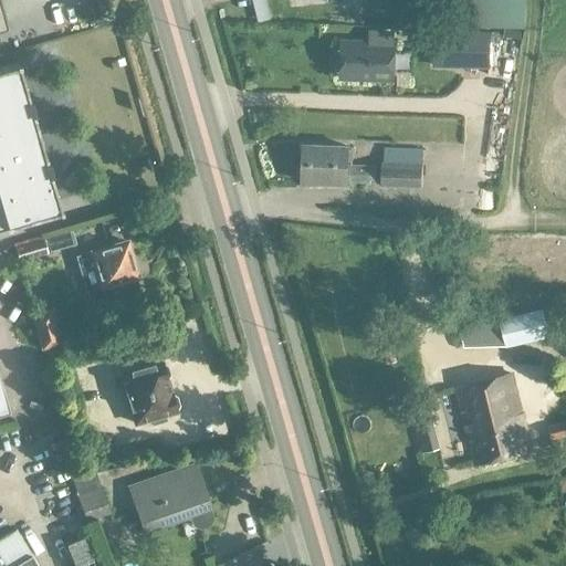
[(454,0),(454,27),(523,29),(523,0),(454,0)]
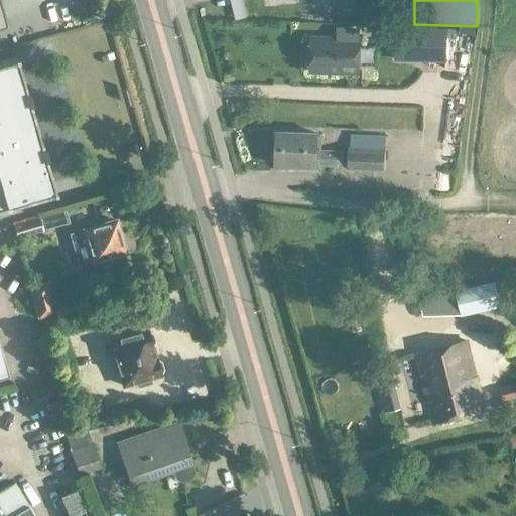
[(421,45),(422,30),(397,29),(396,44),(421,45)]
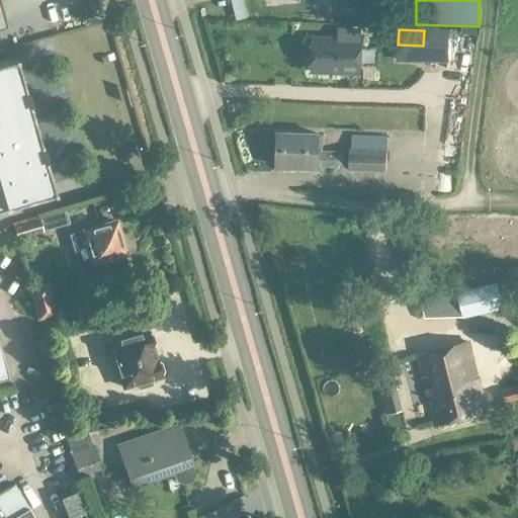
[(361,30),(353,30),(339,30),(339,39),(313,38),(312,72),(360,73),(361,39),(361,30)]
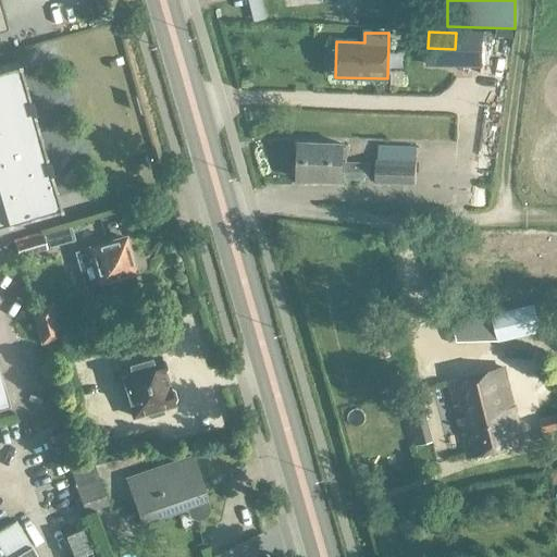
[(0,224),(5,223),(5,224),(8,223),(58,209),(60,208),(59,206),(49,171),(46,161),(32,111),(32,110),(29,100),(28,100),(19,65),(19,63),(15,63),(16,64),(0,67),(0,224)]
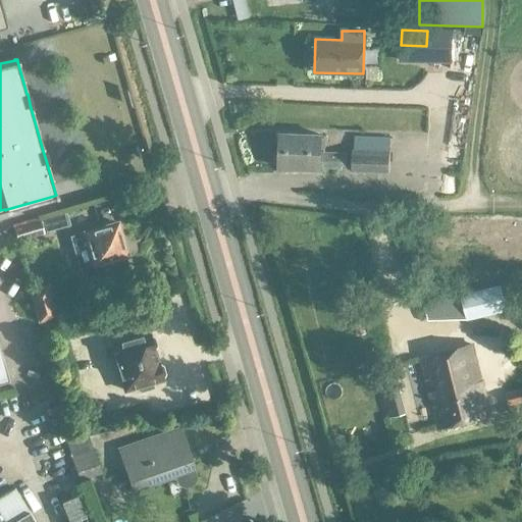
[(279,134),(278,167),(319,169),(319,167),(346,169),(347,154),(320,153),(321,136),(279,134)]
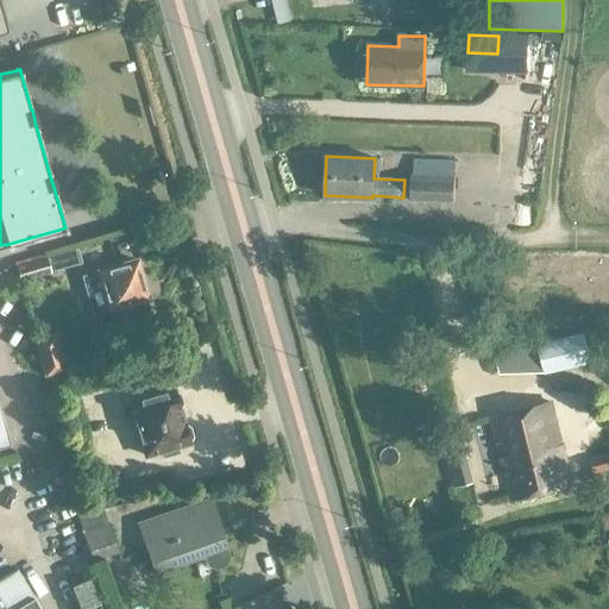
[(454,176),(409,174),(409,201),(454,202),(454,176)]
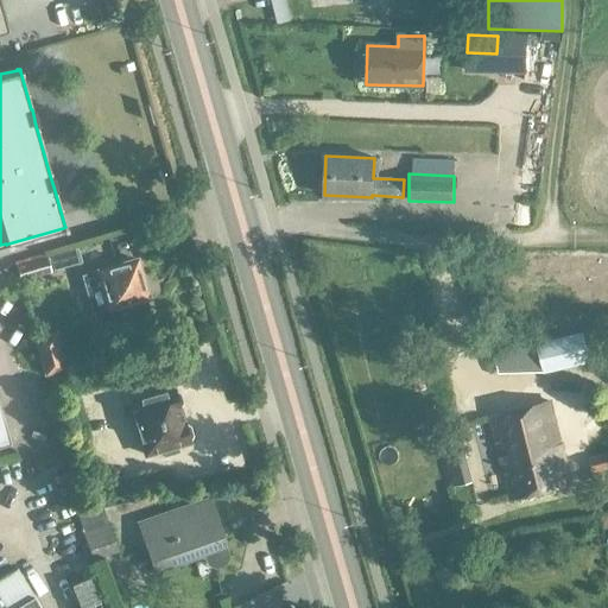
[(48,259),(16,267),(20,284),(52,274),(48,259)]
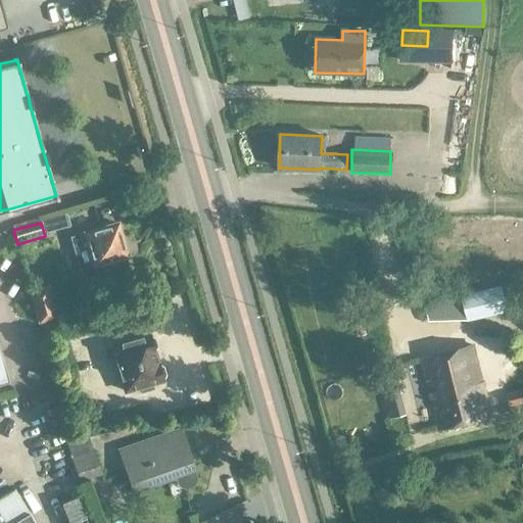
[(127,255),(117,223),(85,233),(72,237),(81,268),(94,264),(95,265),(96,265),(99,277),(126,270),(122,257),(127,255)]
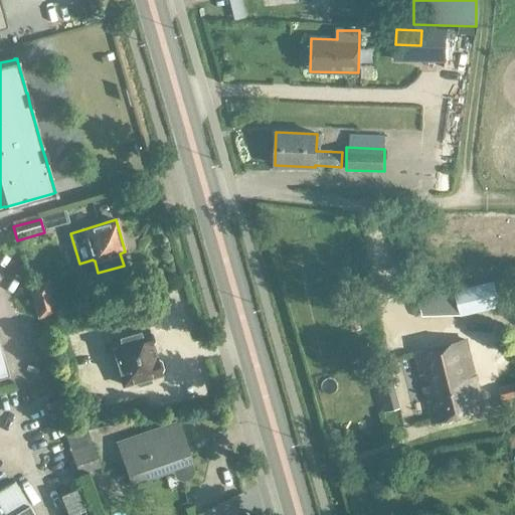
[(514,276),(495,282),(501,307),(514,303),(514,276)]
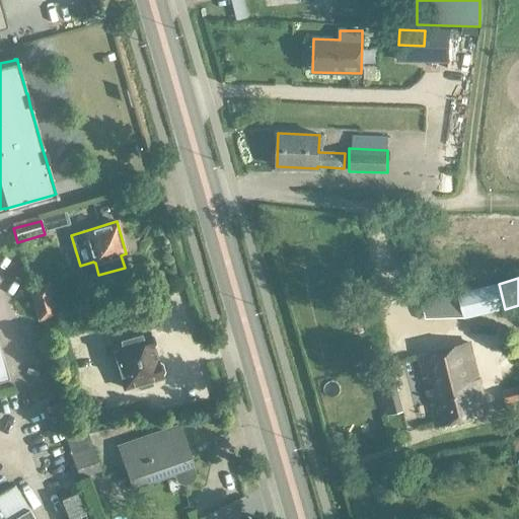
[(135,294),(132,282),(98,291),(102,303),(135,294)]
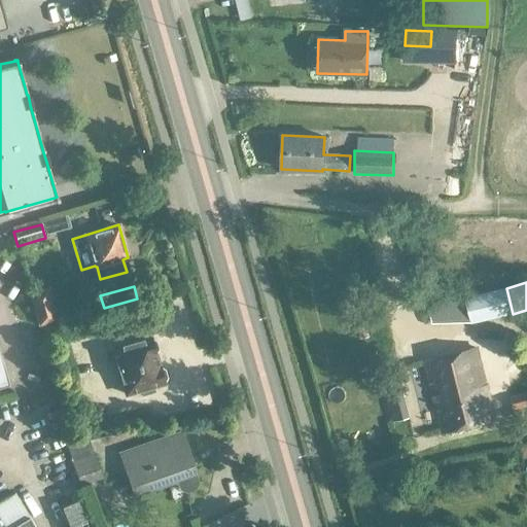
[(513,314),(506,288),(506,287),(464,297),(470,324),(513,314)]
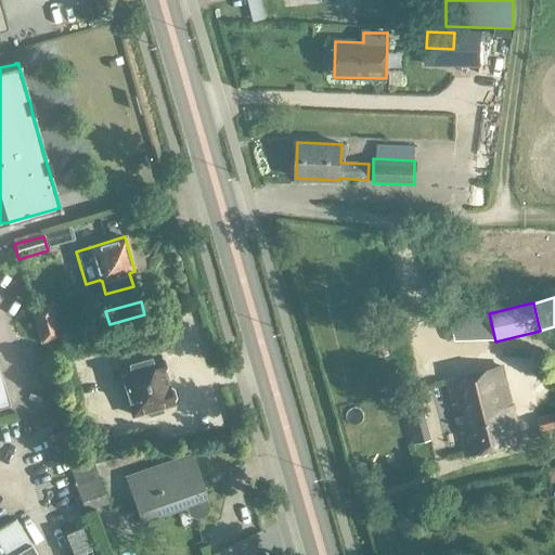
[(61,338),(52,304),(30,309),(41,344),(61,338)]
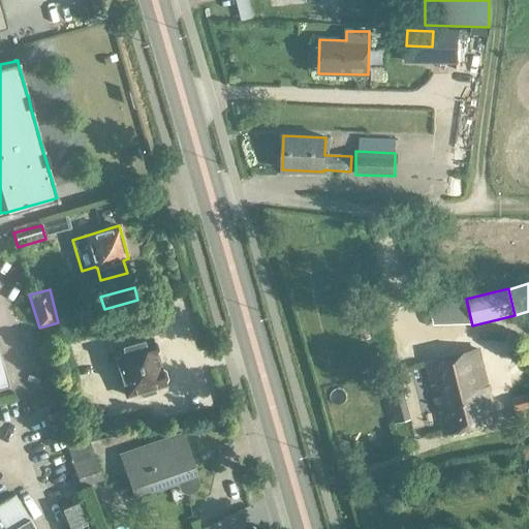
[(430,308),(433,321),(434,325),(471,325),(466,299),(430,308)]
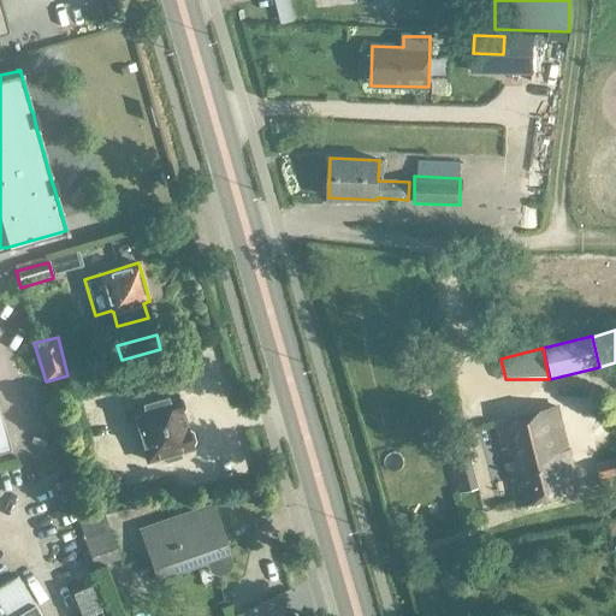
[(177,395),(132,408),(148,462),(193,449),(193,446),(195,443),(193,432),(188,430),(183,413),(187,409),(183,400),(178,397),(177,395)]
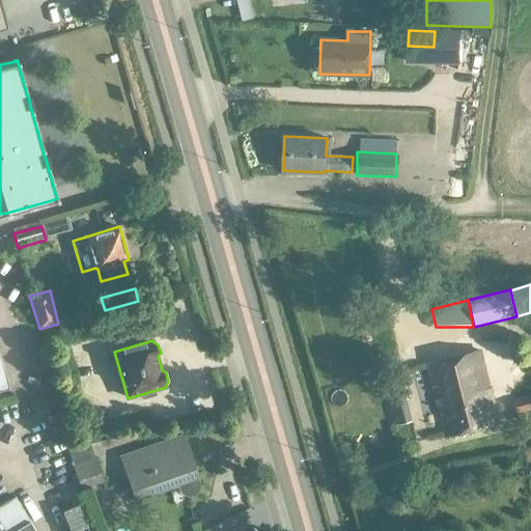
[(480,351),(428,364),(446,434),(498,421),(480,351)]
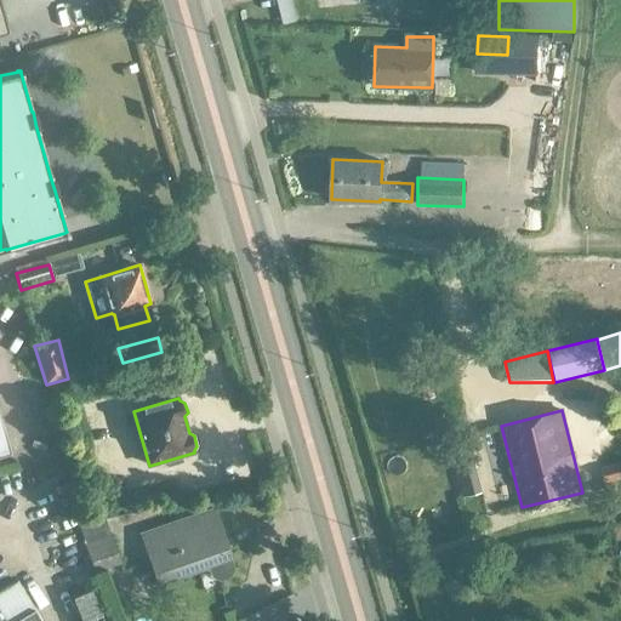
[(0,455),(11,453),(0,415),(0,455)]
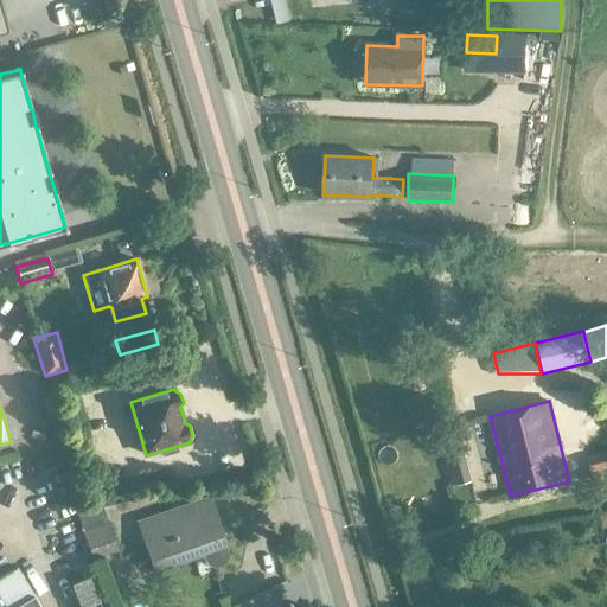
[(461,448),(441,454),(448,483),(467,477),(461,448)]
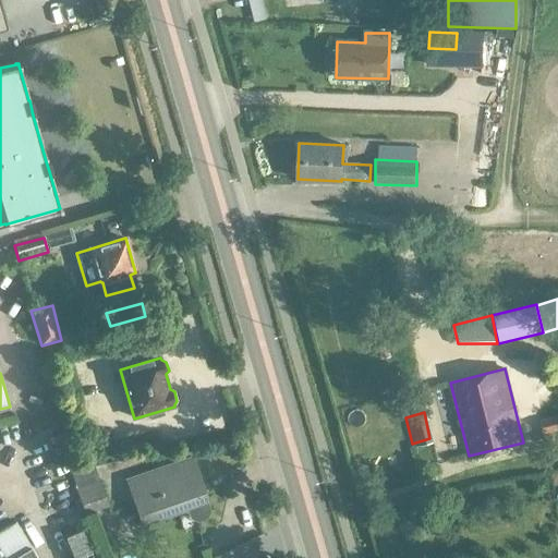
[(545,437),(557,433),(557,417),(541,423),(545,437)]
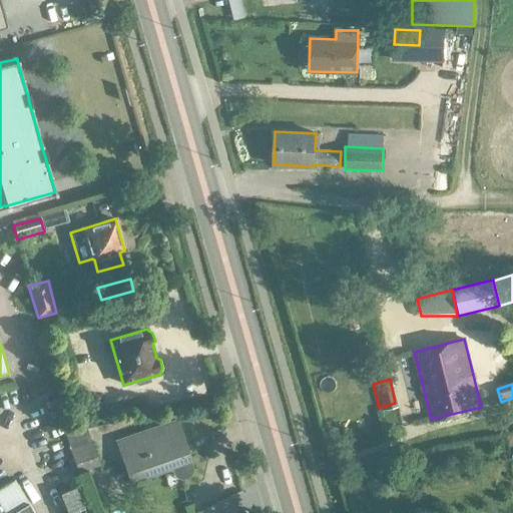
[(176,420),(117,441),(132,482),(191,461),(176,420)]
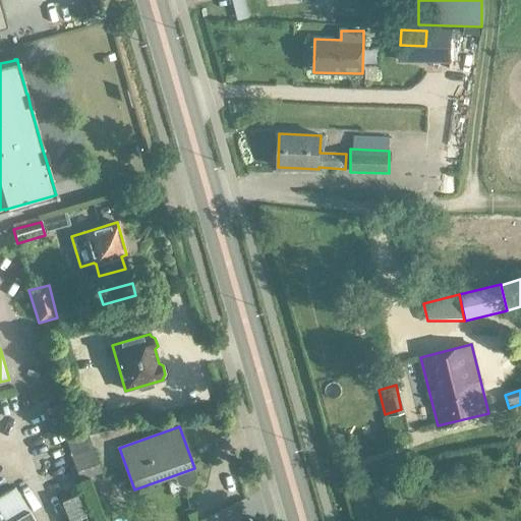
[(90,437),(67,443),(69,451),(70,451),(80,481),(102,474),(93,445),(92,445),(90,437)]
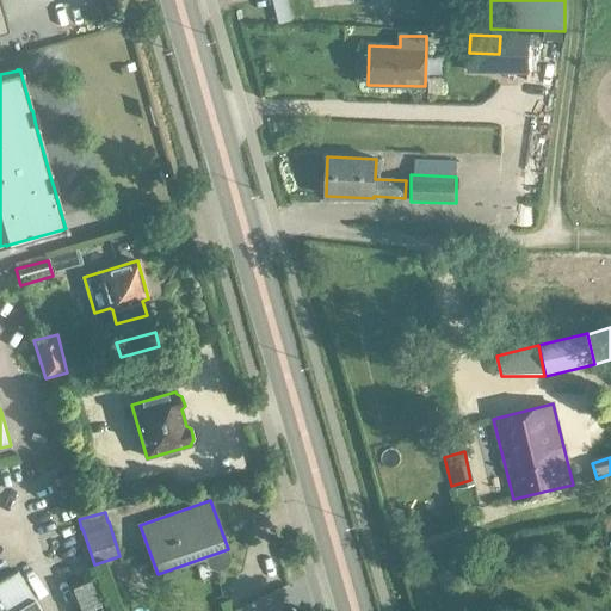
[(0,610),(41,610),(18,572),(0,581),(0,610)]
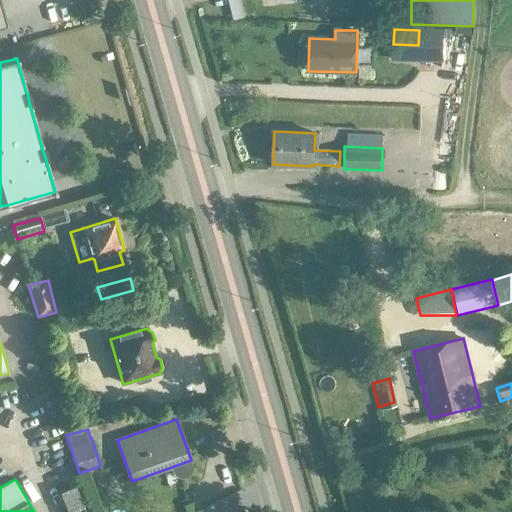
[(92,511),(83,484),(72,488),(60,492),(67,511),(92,511)]
